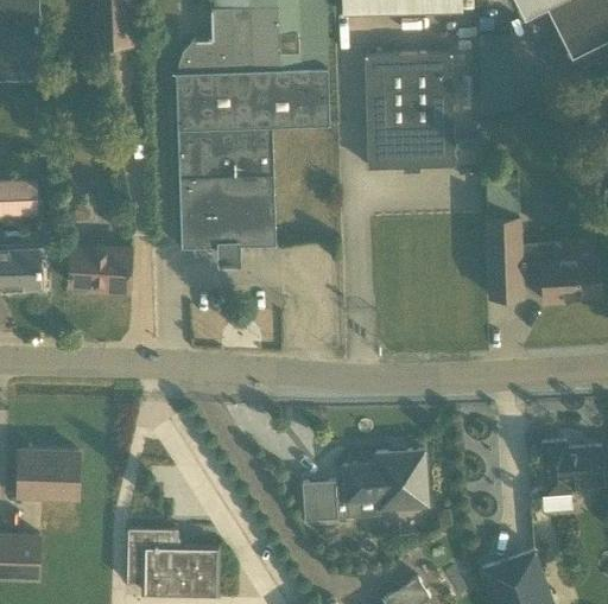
[(40,0),(0,0),(0,74),(43,72),(40,0)]
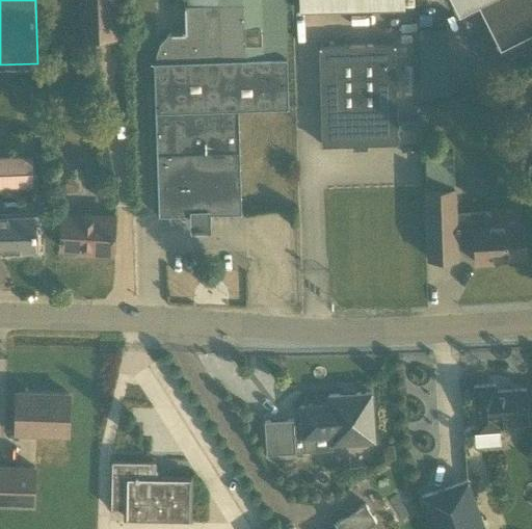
[(80,0),(82,41),(116,40),(114,0),(80,0)]
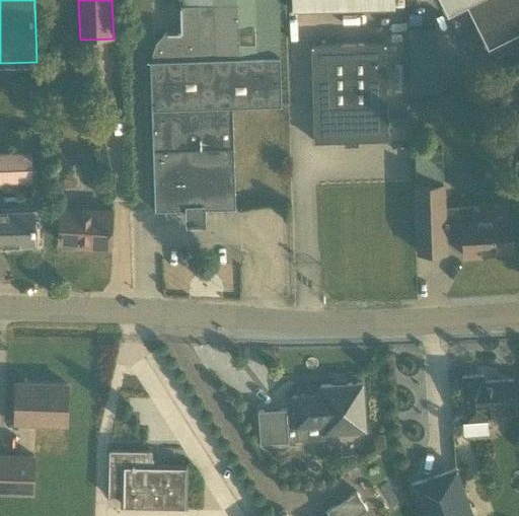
[(152,55),(153,63),(150,63),(151,112),(152,132),(155,213),(235,211),(232,108),(281,106),(278,0),(182,0),(182,8),(179,8),(180,35),(163,35),(157,44),(152,55)]
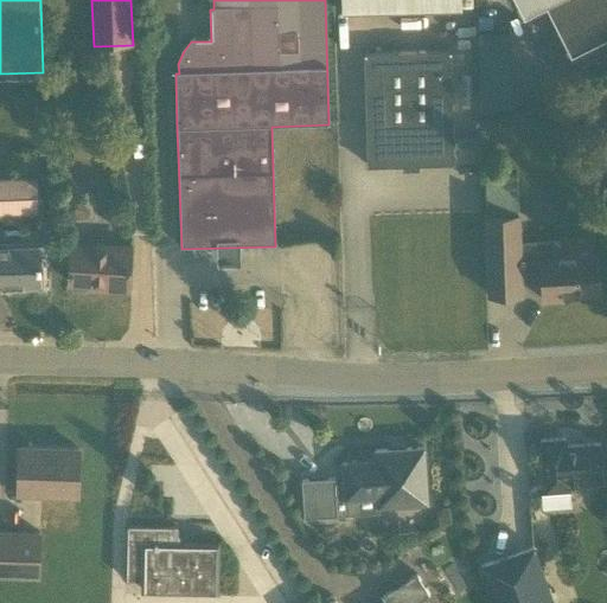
[(340,0),(342,13),(473,10),(472,0),(340,0)]
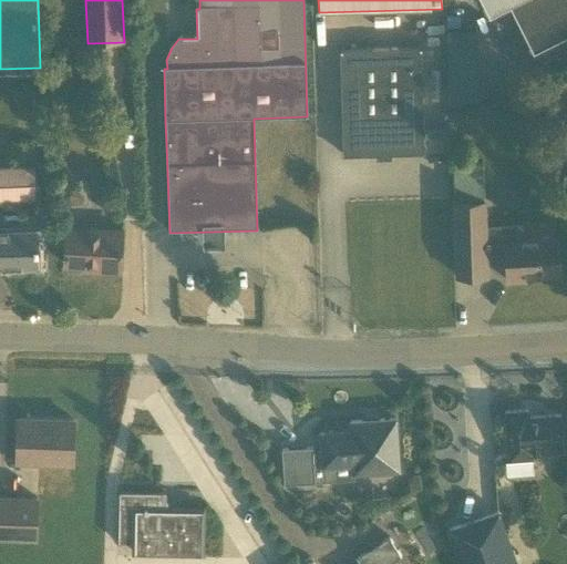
[(481,0),(490,17),(511,6),(522,0),(481,0)]
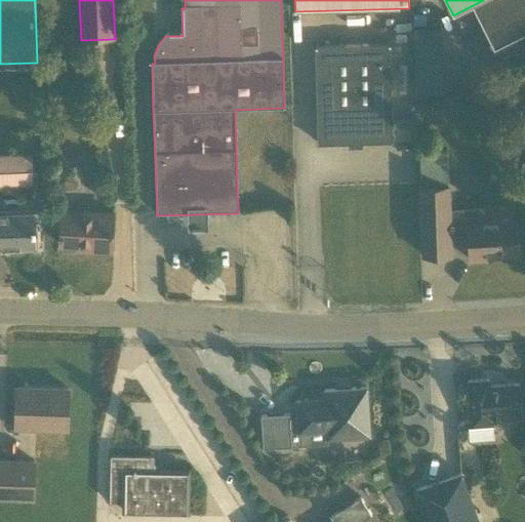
[(524,0),(483,0),(473,5),(493,48),(524,32),(524,0)]
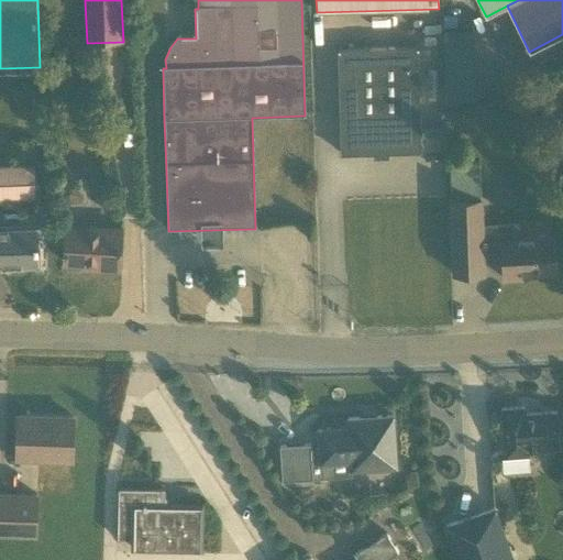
[(475,102),(473,32),(444,33),(446,103),(475,102)]
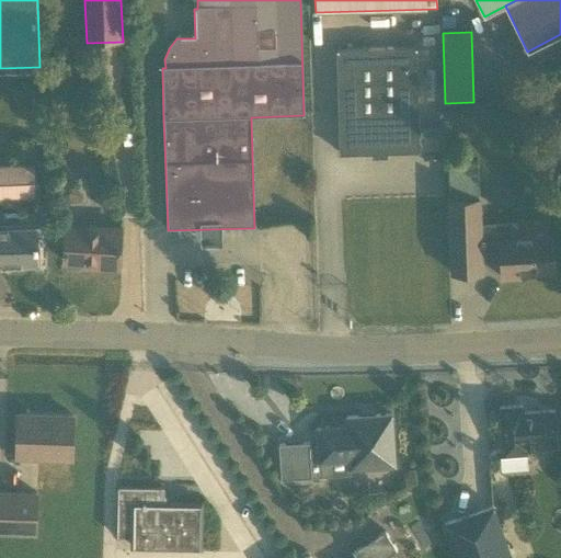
[(336,53),(339,157),(420,154),(416,50),(336,53)]
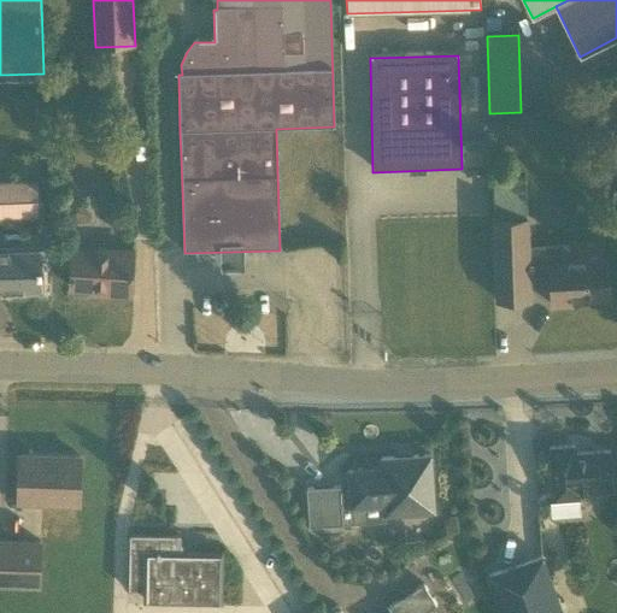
[(527,248),(527,223),(526,178),(492,180),(497,302),(530,301),(529,290),(550,289),(551,308),(552,310),(571,308),(571,304),(610,301),(607,263),(569,264),(569,246),(527,248)]
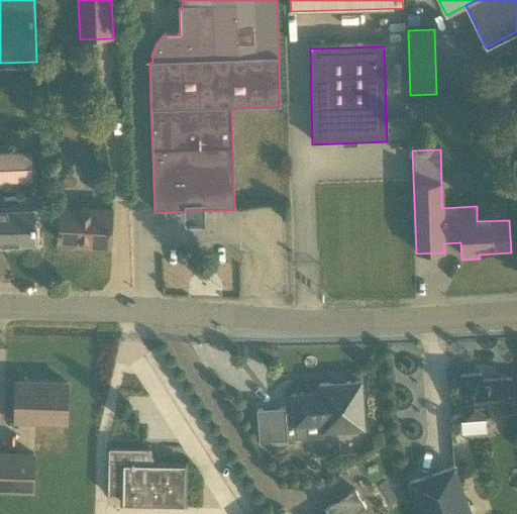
[(0,153),(0,184),(32,184),(31,152),(0,153)]
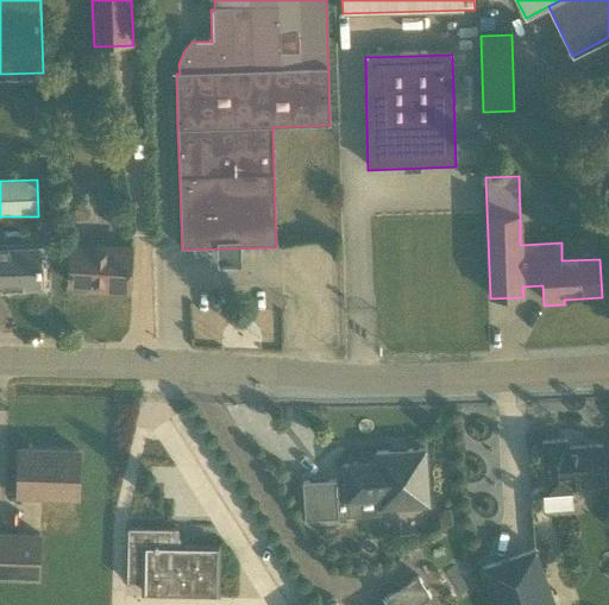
[(94,288),(94,287),(102,287),(102,294),(129,295),(131,251),(70,247),(69,287),(94,288)]
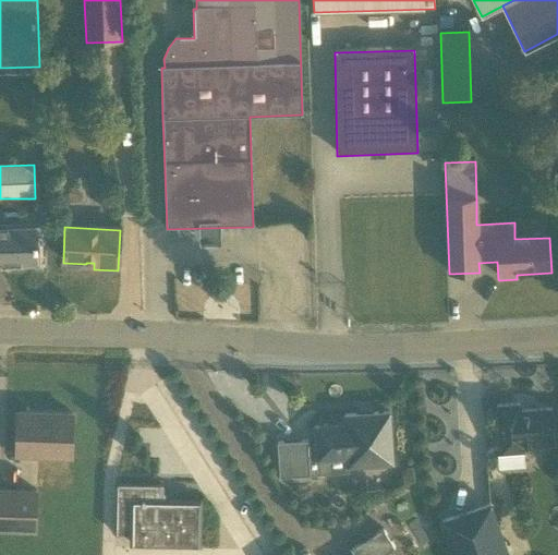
[(0,229),(0,264),(37,264),(36,228),(0,229)]
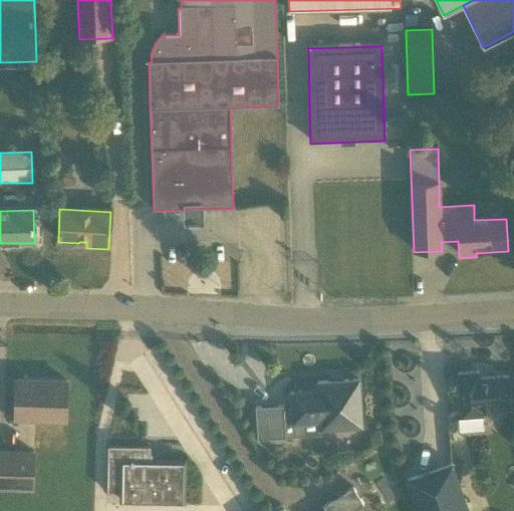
[(479,373),(458,375),(460,396),(457,399),(458,409),(461,412),(462,420),(459,424),(460,434),(483,432),(482,414),(510,412),(508,377),(480,380),(479,373)]
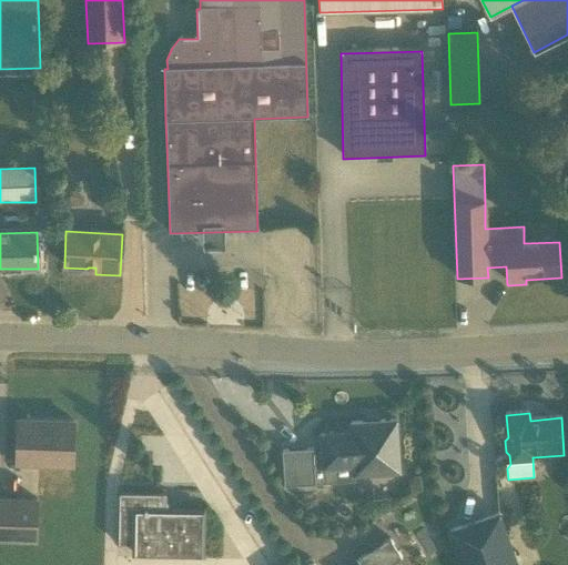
[(31,422),(31,429),(18,427),(17,465),(73,467),(74,424),(31,422)]
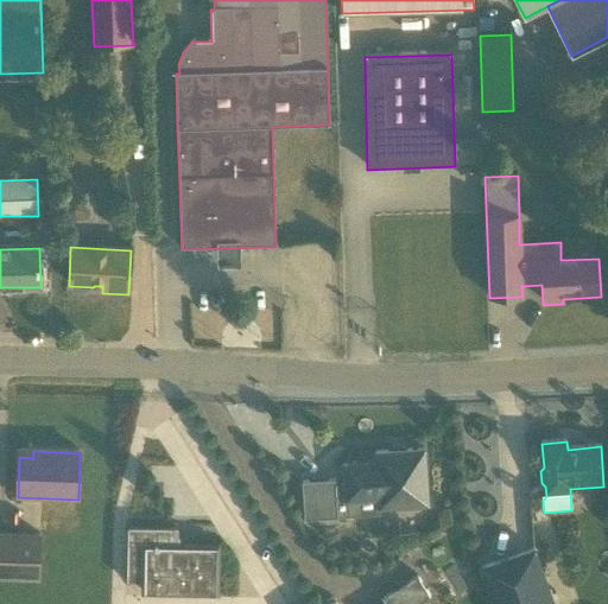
[(302,484),(304,522),(337,520),(336,498),(346,498),(346,502),(378,500),(379,509),(428,506),(424,451),(375,455),(375,464),(372,464),(369,462),(359,463),(356,465),(343,466),(344,487),(335,487),(335,482),(302,484)]
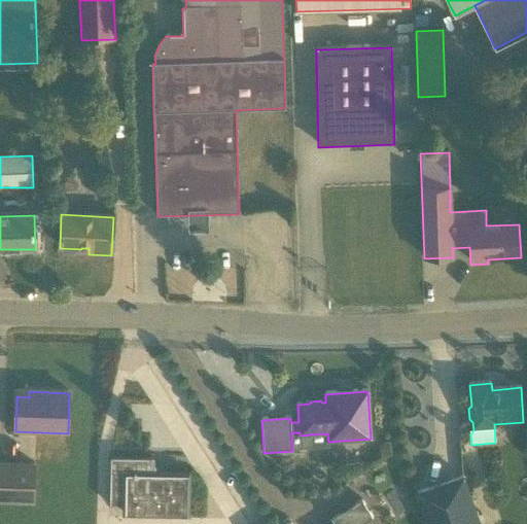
[(154,460),(110,459),(110,508),(125,508),(125,518),(187,518),(188,476),(154,476),(154,460)]
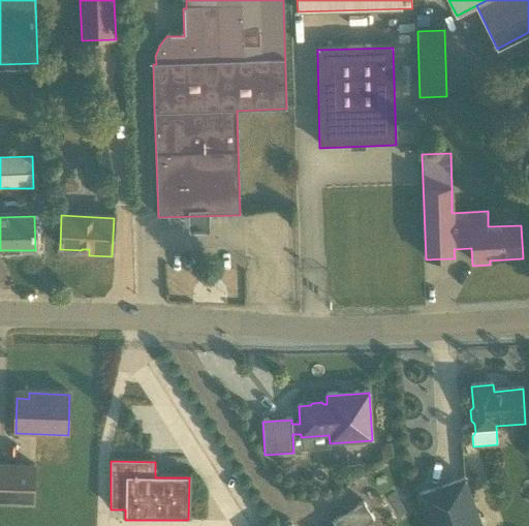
[(0,466),(0,503),(34,505),(36,468),(0,466)]
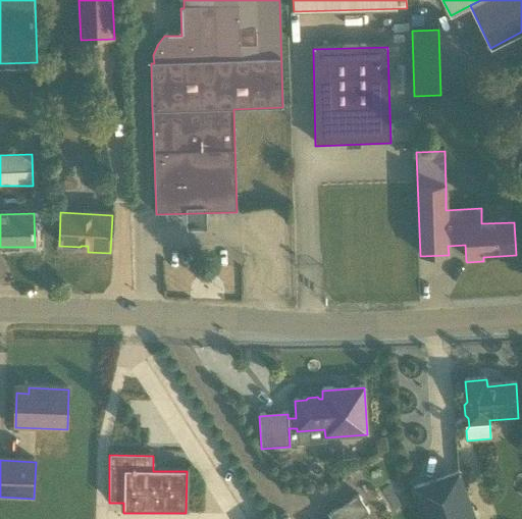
[(474,518),(459,473),(413,489),(422,518),(474,518)]
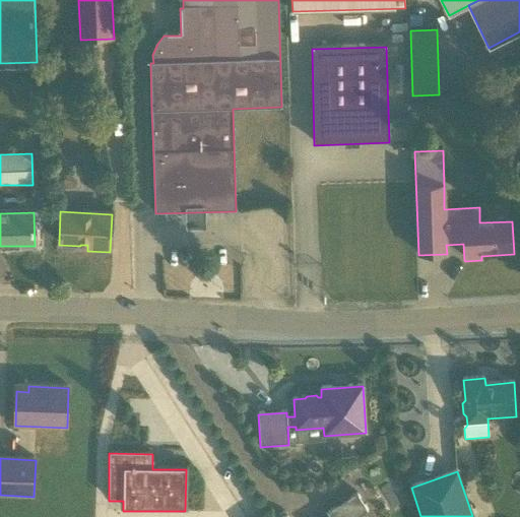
[(327,514),(329,516),(361,516),(368,512),(356,495),(327,514)]
